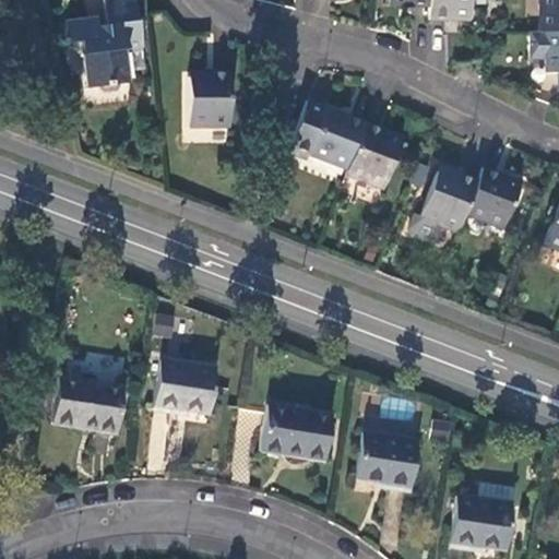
[(127,47),(142,45),(138,11),(137,0),(104,0),(107,23),(97,24),(95,14),(66,18),(68,36),(73,42),(81,40),(86,86),(130,81),(127,47)]
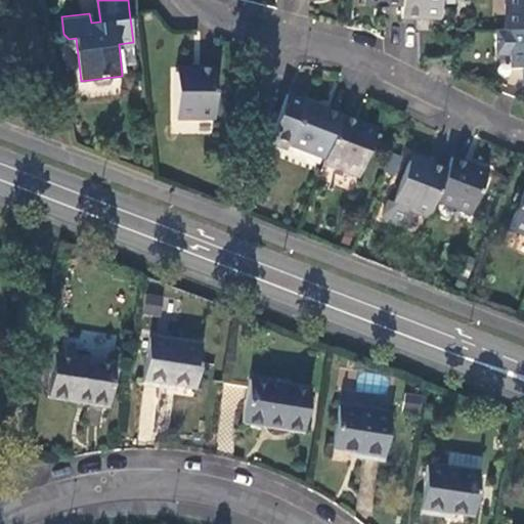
[(384,8),(402,8),(401,0),(363,0),(364,1),(384,2),(384,8)]
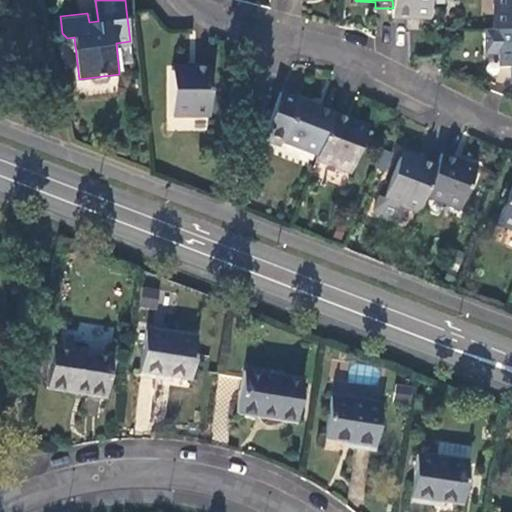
[(430,0),(392,0),(393,8),(393,20),(411,20),(411,14),(431,14),(430,0)]
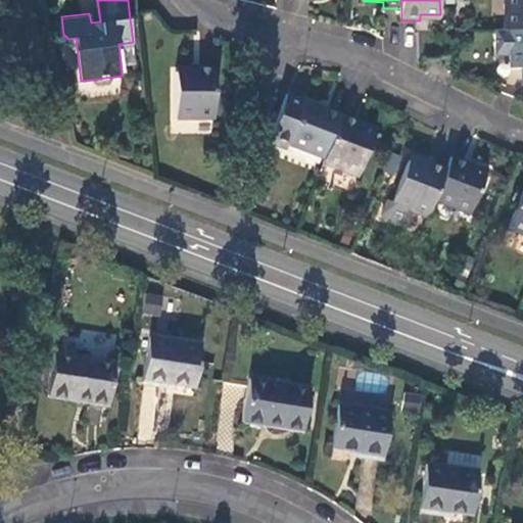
[(522,0),(507,0),(508,31),(522,31),(522,0)]
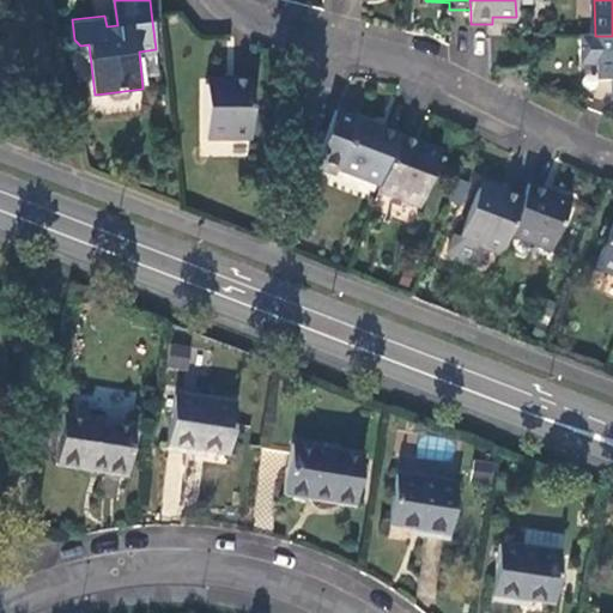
[(612,36),(595,36),(582,36),(581,65),(599,65),(600,82),(612,80),(612,36)]
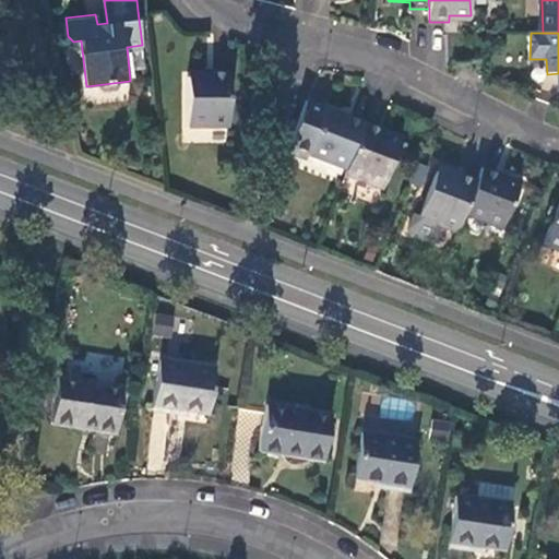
[(230,129),(232,73),(215,73),(215,79),(191,79),(189,128),(230,129)]
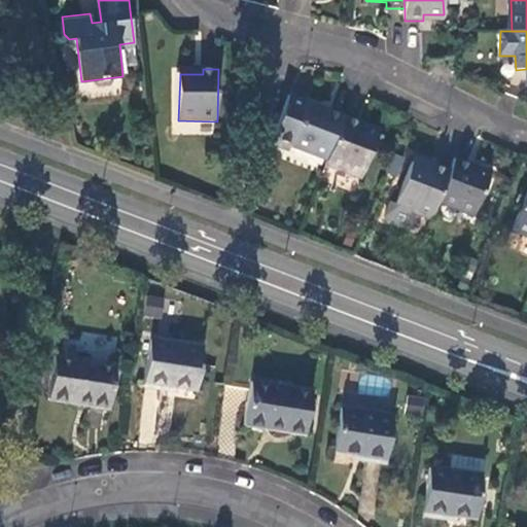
[(343,116),(290,97),(286,102),(273,140),(290,146),(326,160),(343,116)]
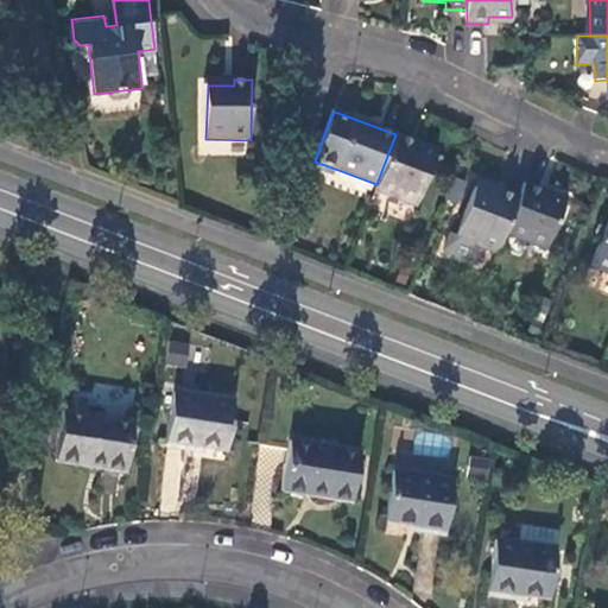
[(413,140),(396,134),(377,184),(374,191),(417,207),(436,157),(411,147),(413,140)]
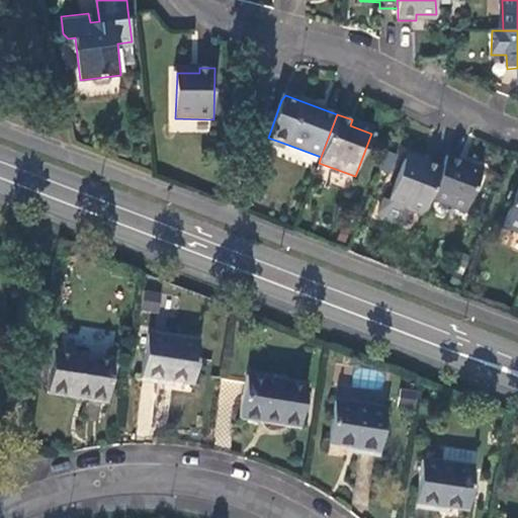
[(283,149),(285,144),(268,138),(266,143),(283,149)]
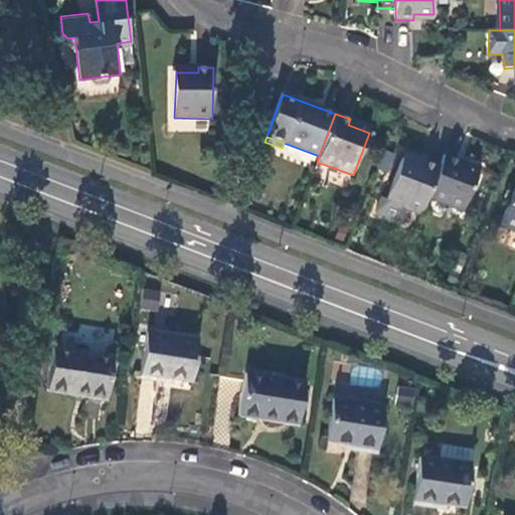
[(480,168),(445,155),(440,167),(428,198),(464,212),(480,168)]
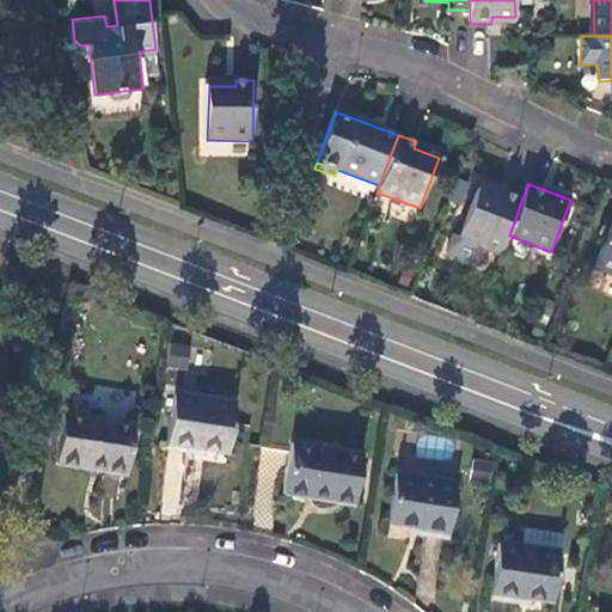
[(485,249),(502,254),(509,236),(522,199),(506,193),(503,197),(478,188),(460,237),(454,236),(448,250),(452,258),(472,265),(481,262),(485,249)]
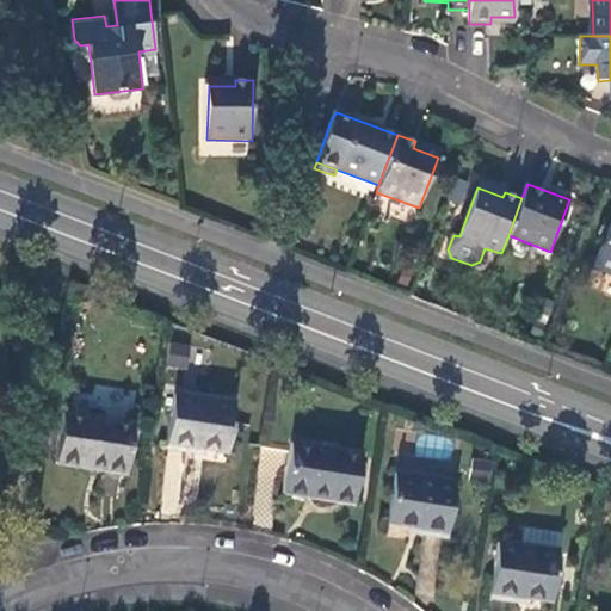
[(610,226),(594,270),(610,275),(610,226)]
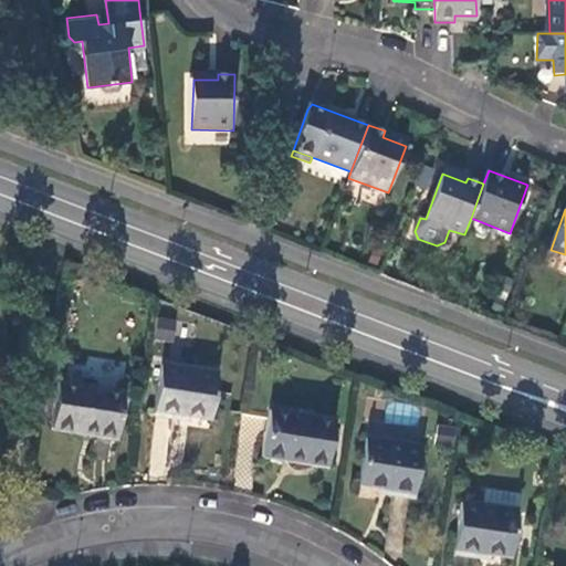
[(173,341),(175,321),(156,318),(154,339),(173,341)]
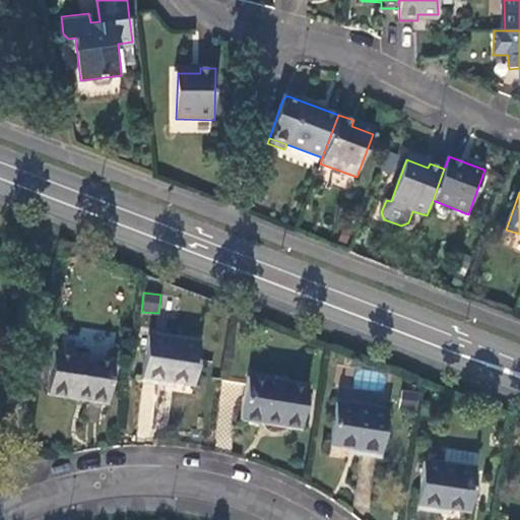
[(199,341),(148,333),(141,379),(173,384),(173,382),(193,385),(199,341)]
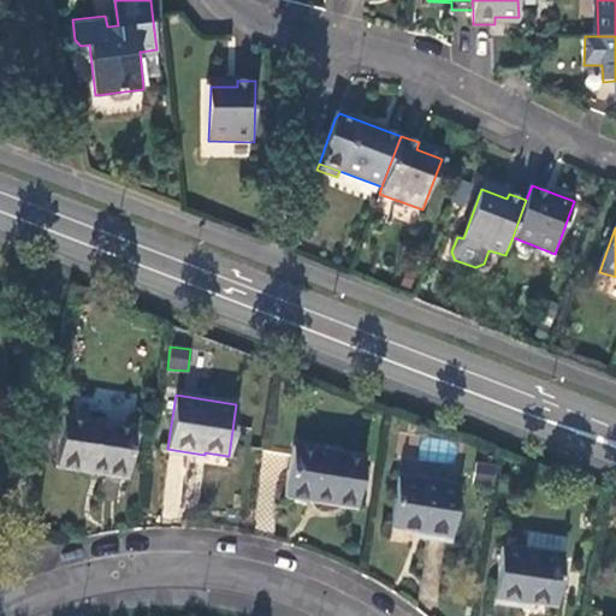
[(134,427),(63,415),(55,465),(125,477),(134,427)]
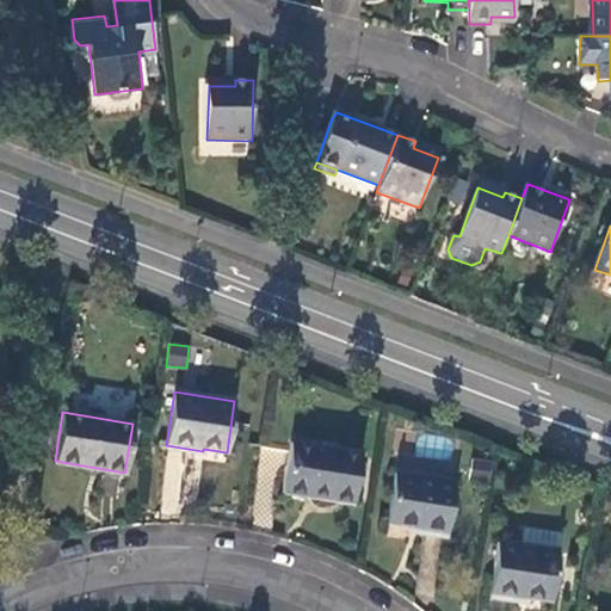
[(363,445),(292,434),(285,485),(355,494),(363,445)]
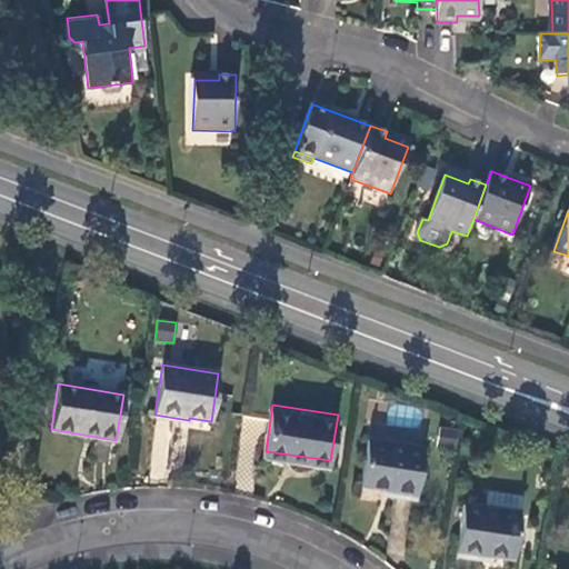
[(425,449),(368,439),(360,488),(380,491),(380,495),(417,500),(425,449)]
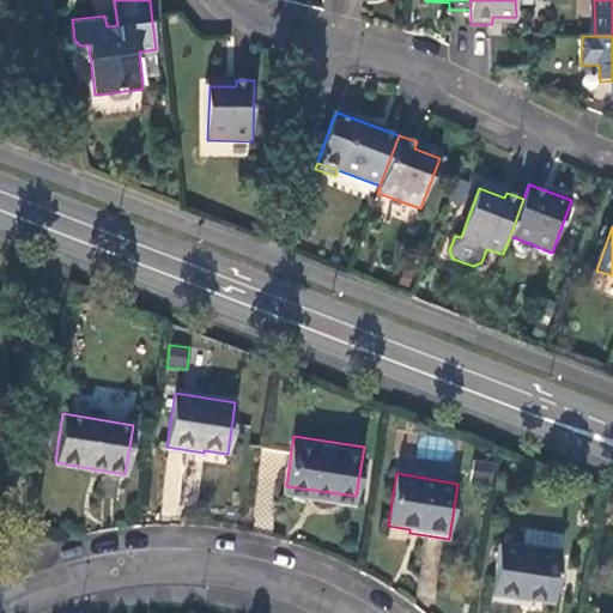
[(522,532),(520,548),(562,554),(563,539),(522,532)]
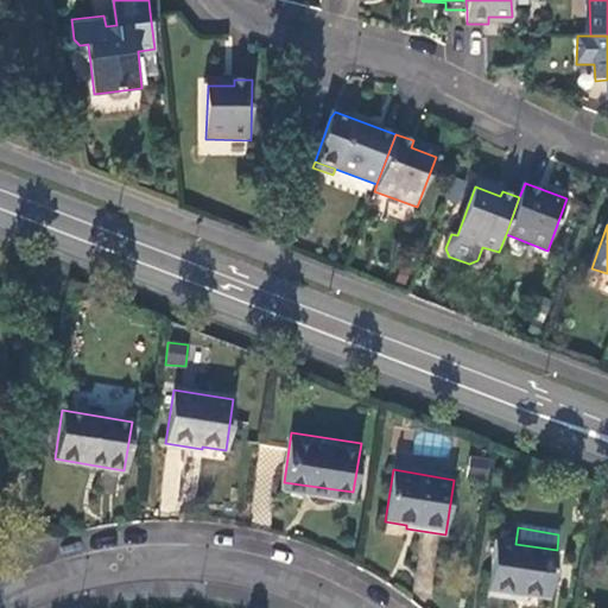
[(515,544),(496,542),(488,596),(525,602),(526,597),(549,600),(557,550),(515,544)]
